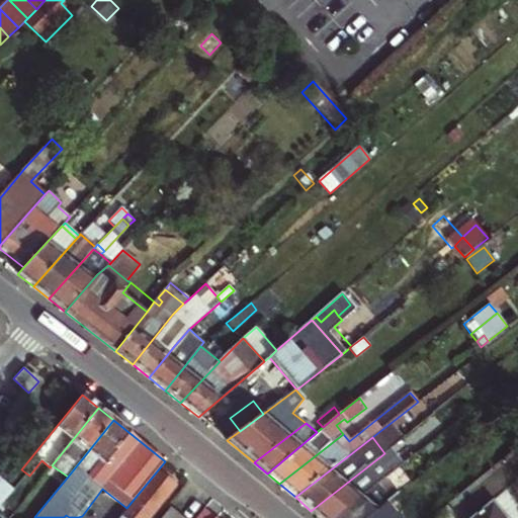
[(517,517),(517,513),(501,494),(517,479),(517,446),(473,483),(449,503),(461,517),(517,517)]
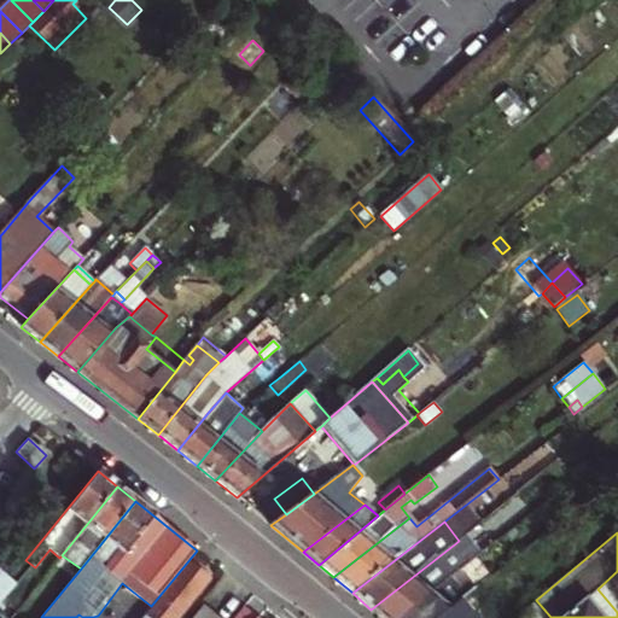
[(481,553),(466,535),(459,541),(371,610),(380,617),(397,617),(450,577),(481,553)]
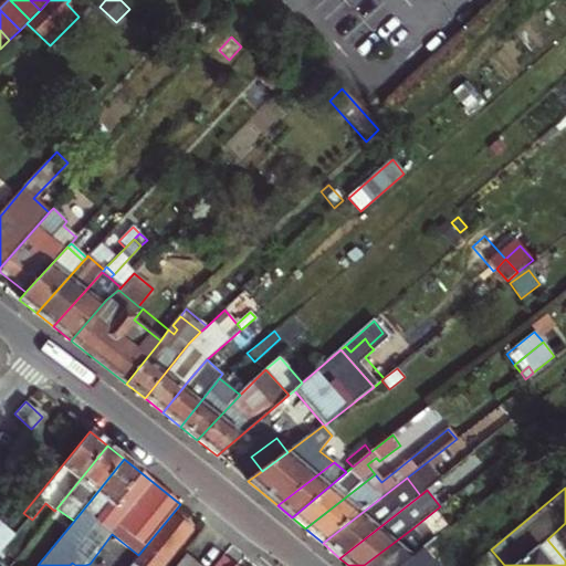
[(45,503),(32,520),(41,527),(54,511),(45,503)]
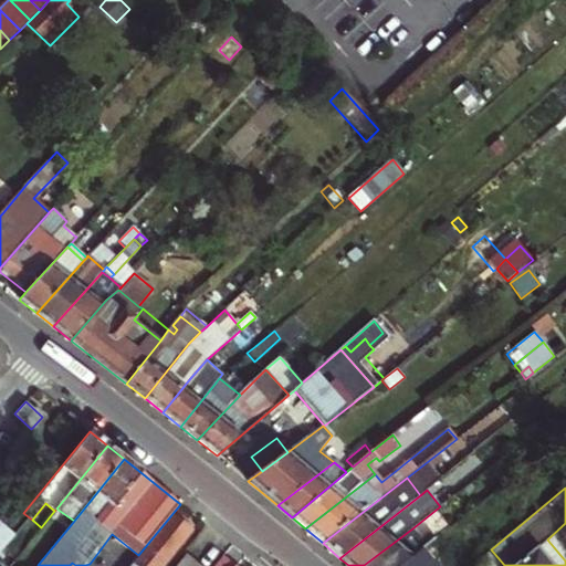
[(133,562),(129,565),(160,565),(190,530),(173,516),(135,563),(133,562)]
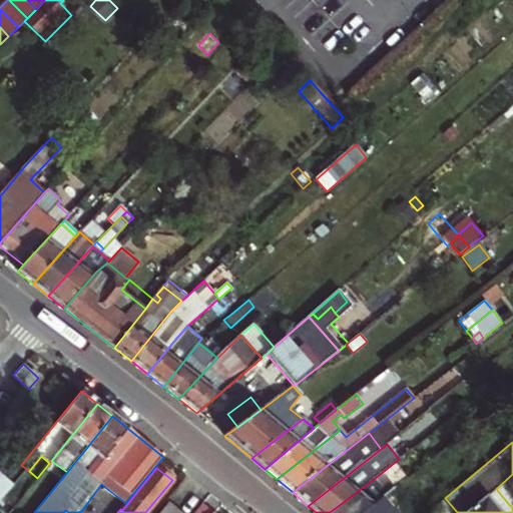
[(512,474),(496,489),(512,508),(512,474)]
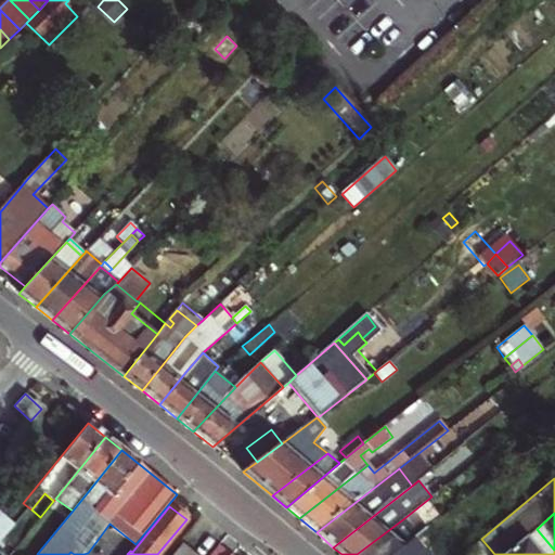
[(0,514),(0,539),(13,526),(0,514)]
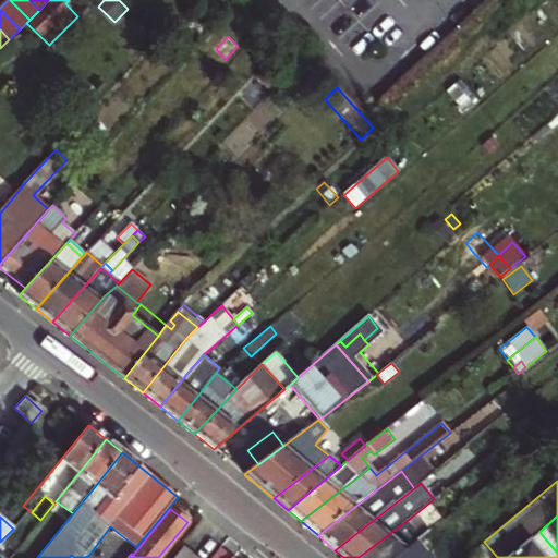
[(415,531),(407,521),(359,557),(395,557),(412,544),(427,532),(422,526),(415,531)]
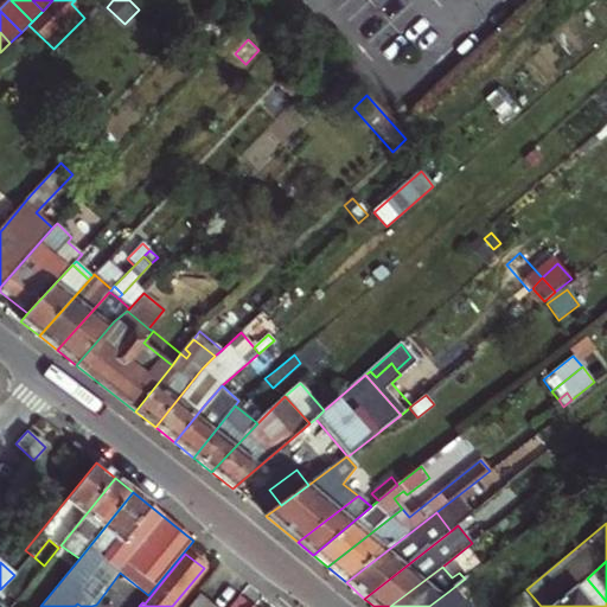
[(0,605),(2,606),(11,606),(14,602),(0,590),(0,605)]
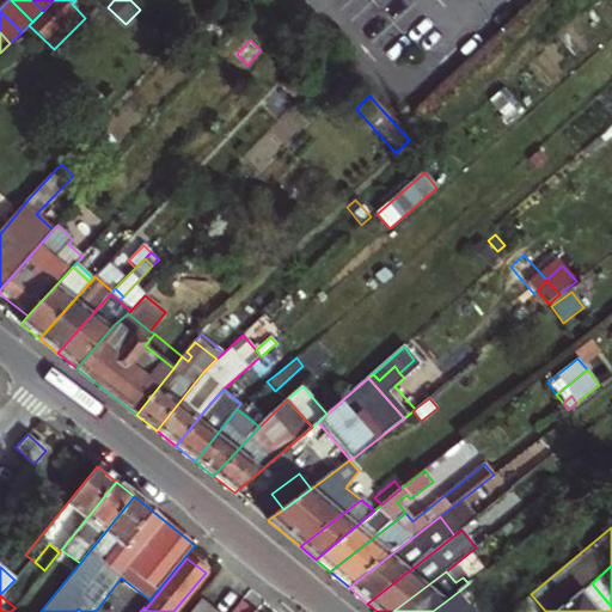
[(464,611),(452,597),(433,611),(464,611)]
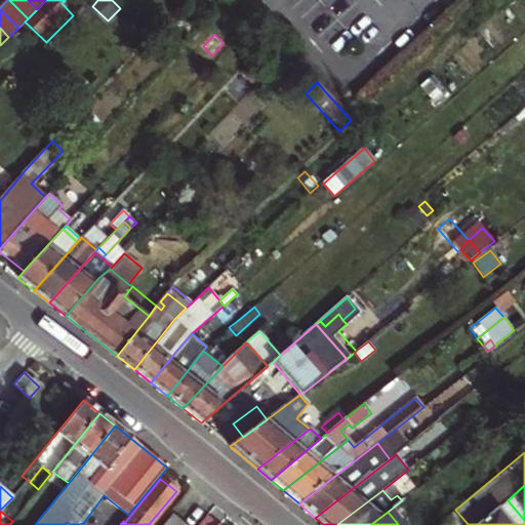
[(180,524),(183,523),(172,515),(163,524),(180,524)]
